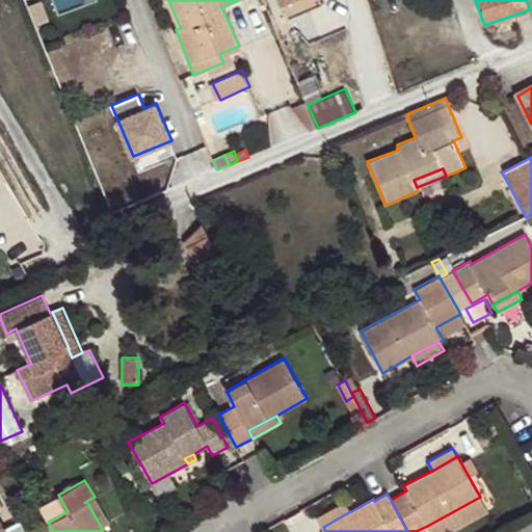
[(86,501),(101,527),(108,523),(95,497),(86,501)]
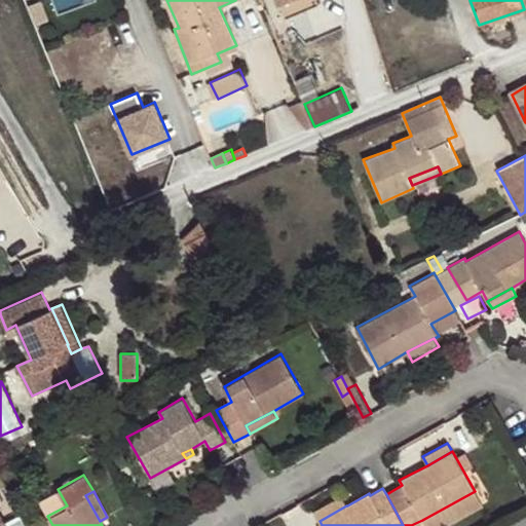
[(475,491),(422,520),(425,525),(441,525),(482,504),(475,491)]
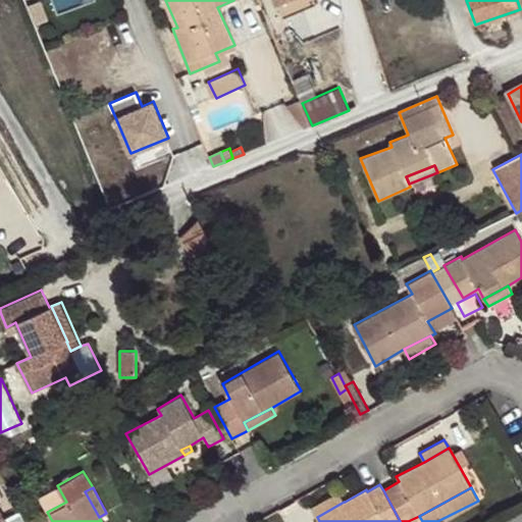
[(313,509),(317,517),(344,502),(340,493),(313,509)]
